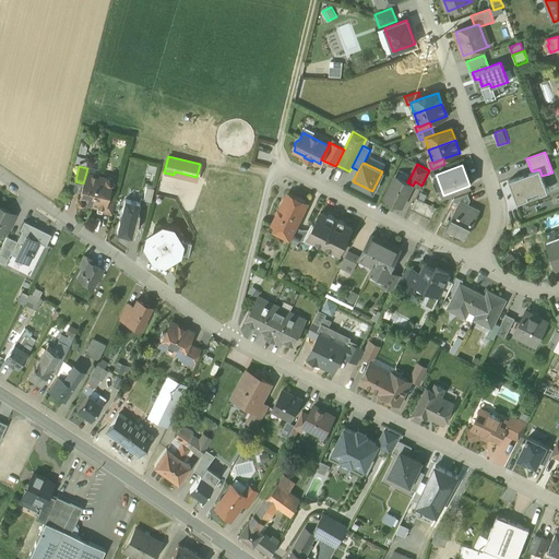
[(532,171),(509,180),(516,203),(548,191),(542,176),(539,169),(532,171)]
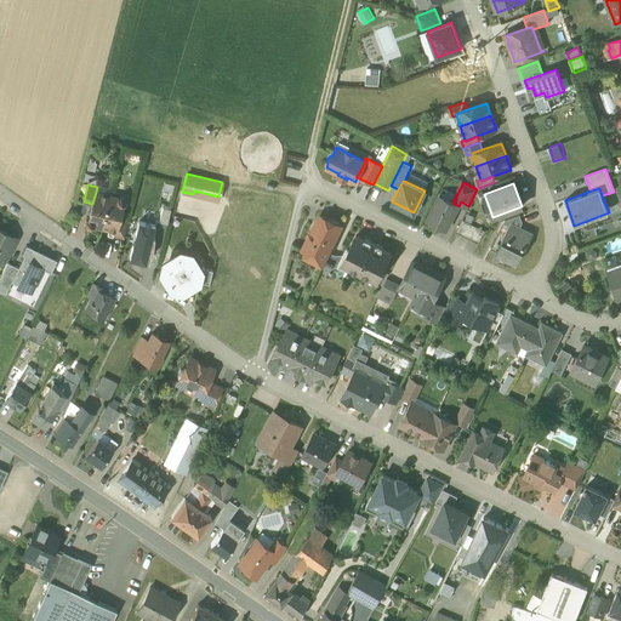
[(96,192),(92,204),(89,217),(86,220),(85,222),(87,226),(90,227),(93,224),(102,227),(109,195),(96,192)]
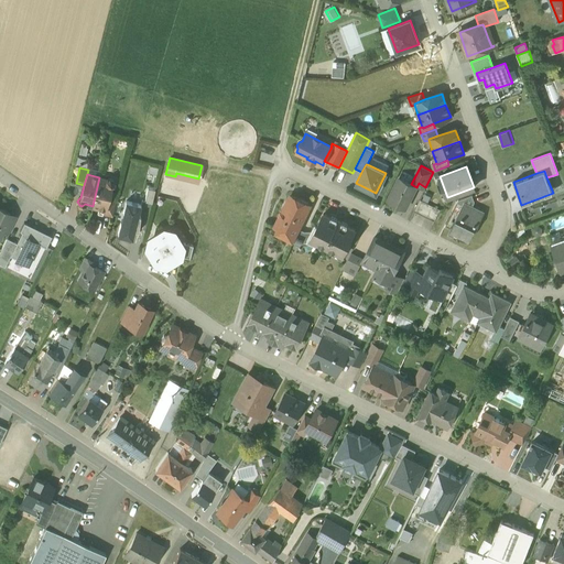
[(107,180),(99,177),(93,206),(105,208),(106,209),(108,198),(111,185),(114,184),(115,181),(112,179),(110,177),(107,180)]
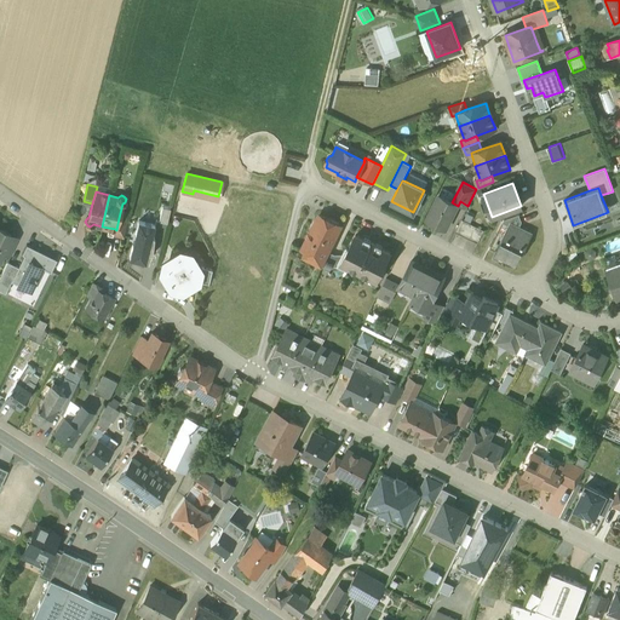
[(452,202),(440,196),(428,219),(438,225),(440,223),(447,227),(458,206),(452,202)]
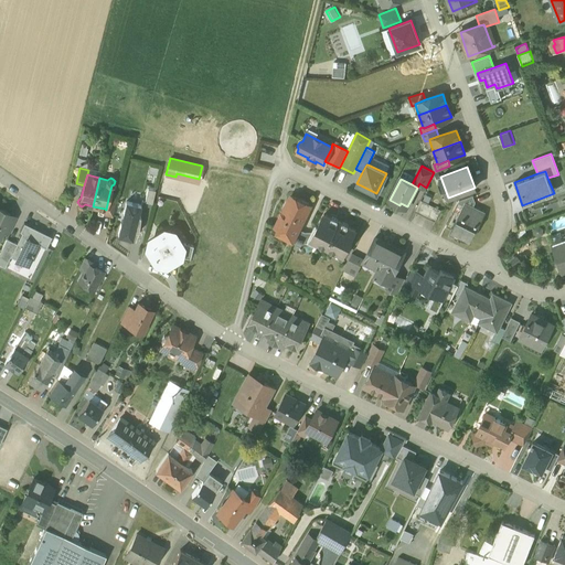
[(155,190),(148,189),(145,202),(152,203),(155,190)]
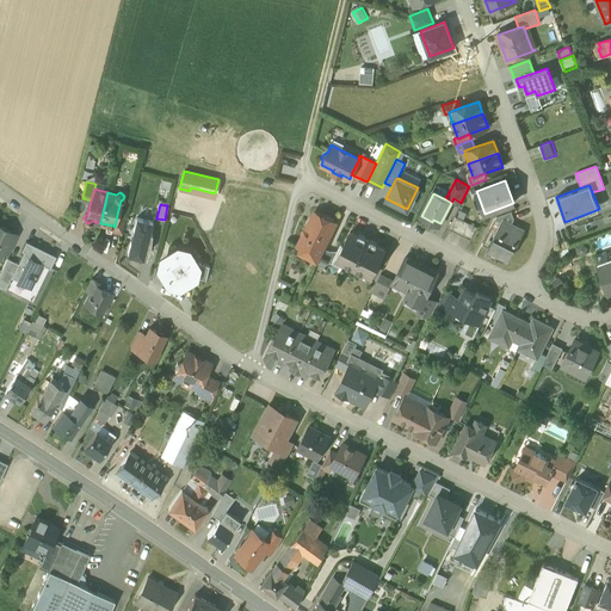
[(315,211),(307,228),(303,229),(302,232),(303,235),(298,245),(314,253),(320,242),(325,245),(335,222),(333,221),(333,218),(327,216),(325,216),(315,211)]
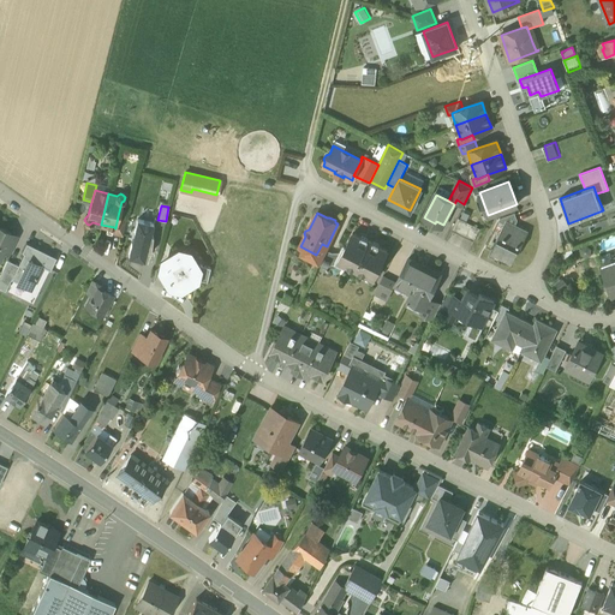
[(514,213),(500,218),(499,221),(505,225),(506,222),(514,226),(518,221),(514,213)]
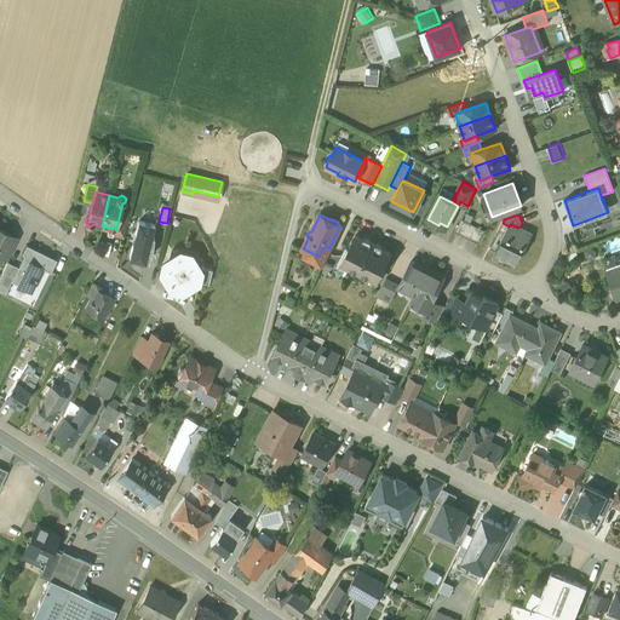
[(127,220),(119,218),(116,230),(115,229),(114,235),(124,237),(127,220)]
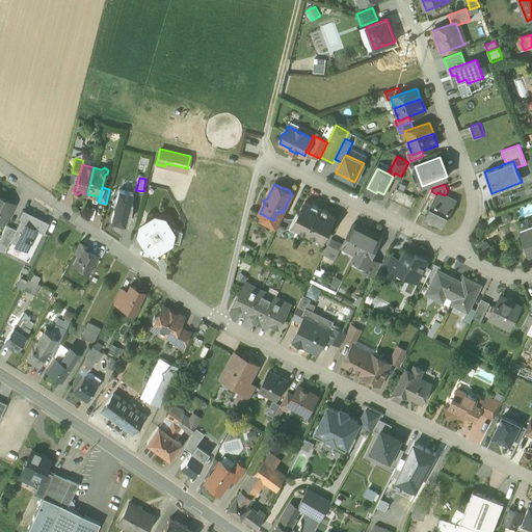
[(133,192),(118,189),(110,221),(125,224),(127,217),(131,217),(132,204),(130,203),(133,192)]
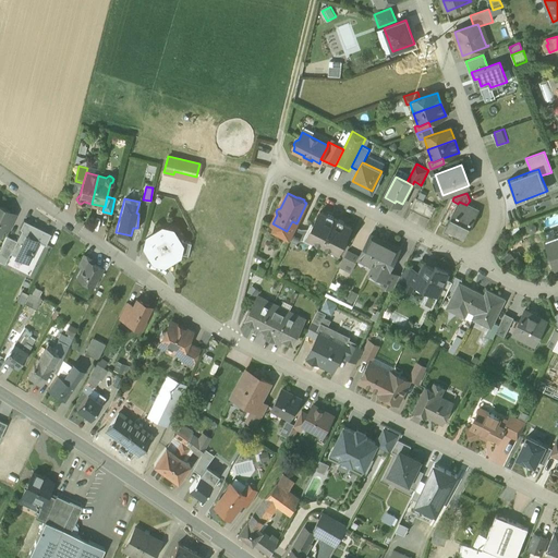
[(435,208),(415,198),(410,209),(429,220),(435,208)]
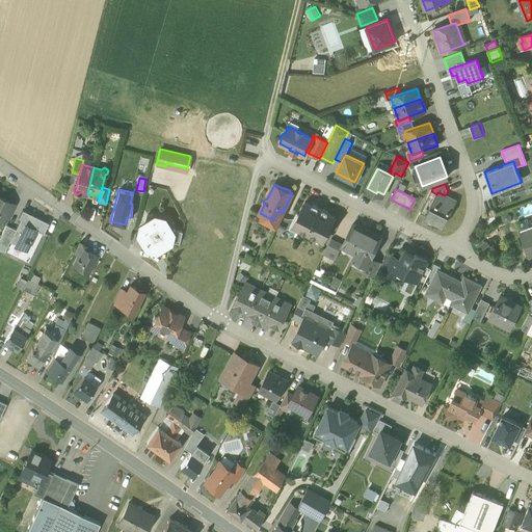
[(445,195),(437,192),(436,194),(429,210),(431,211),(428,218),(443,225),(450,212),(451,212),(456,202),(445,195)]
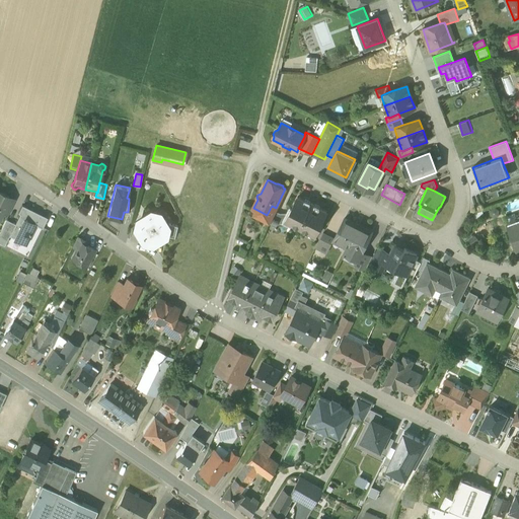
[(9,198),(0,192),(0,216),(2,212),(8,200),(9,198)]
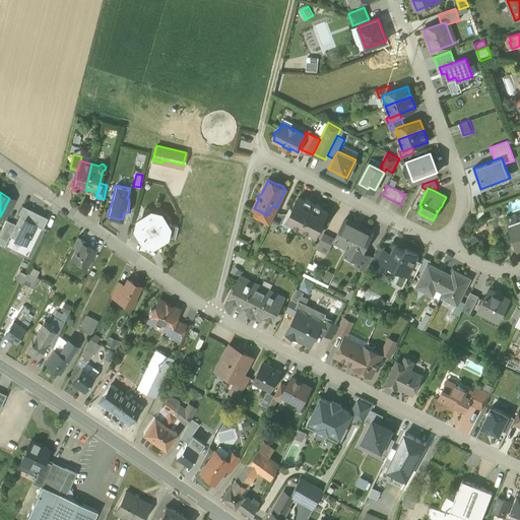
[(312,203),(311,201),(307,200),(305,200),(299,197),(286,220),(316,236),(327,211),(321,208),(321,206),(317,204),(315,205),(311,203),(312,203)]
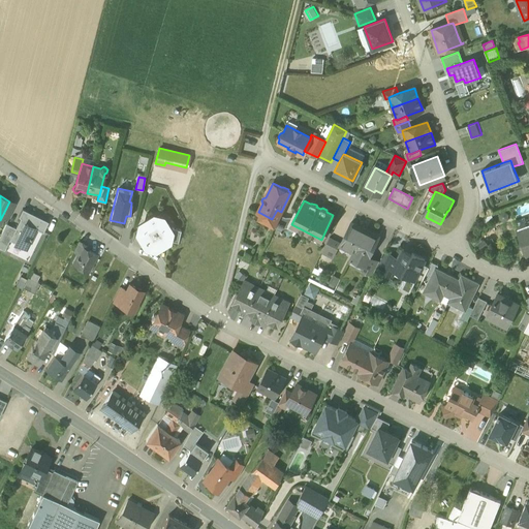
[(8,204),(2,216),(7,219),(14,206),(8,204)]
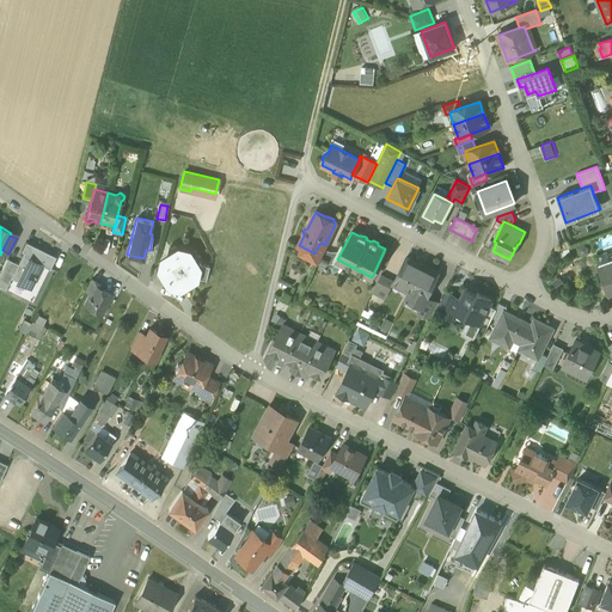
[(56,256),(26,242),(22,251),(24,252),(18,264),(12,277),(30,286),(42,264),(50,269),(56,256)]
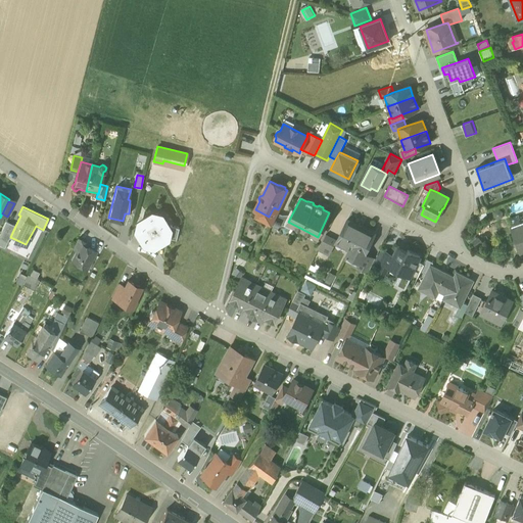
[(287,219),(276,212),(270,225),(281,230),(287,219)]
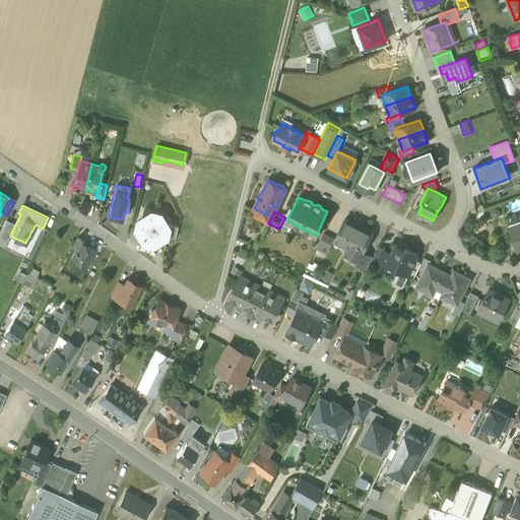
[(151,213),(138,220),(137,229),(144,241),(151,243),(165,235),(167,228),(166,226),(158,215),(151,213)]
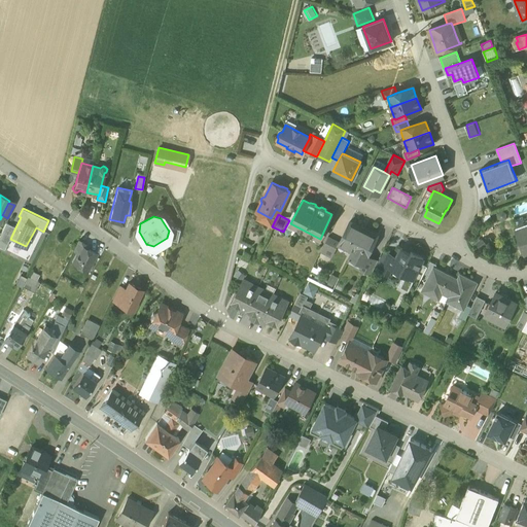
[(367,233),(350,223),(351,221),(350,221),(339,244),(340,244),(341,242),(353,249),(349,257),(350,258),(351,257),(362,262),(363,264),(367,255),(378,236),(369,231),(367,233)]
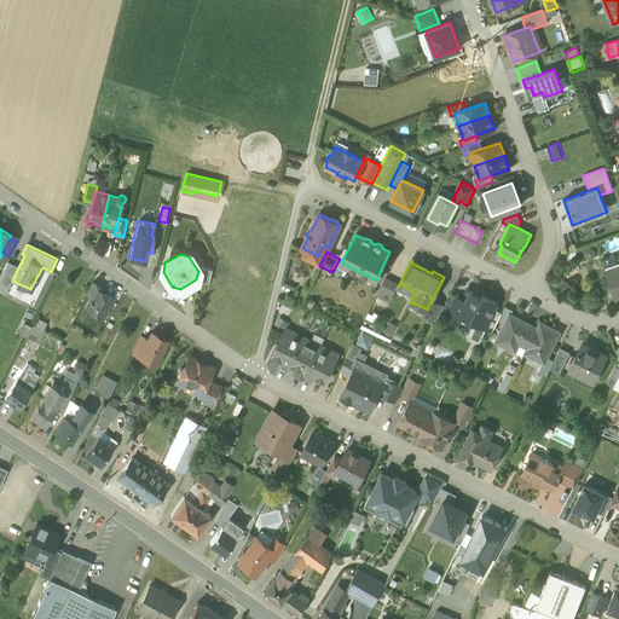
[(12,281),(18,267),(7,261),(0,276),(0,289),(6,293),(12,281)]
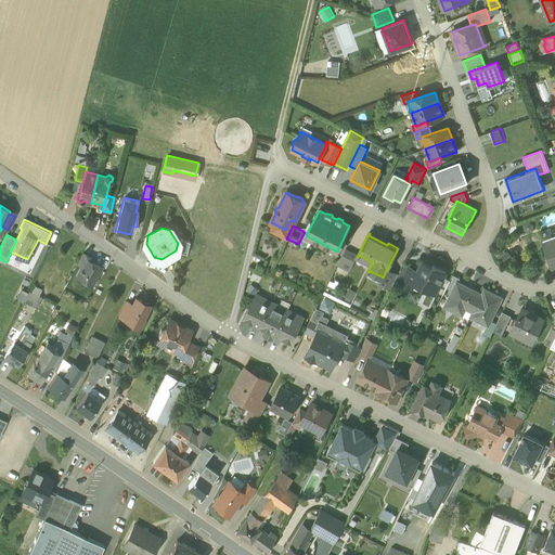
[(190,241),(180,239),(180,241),(177,242),(178,243),(176,250),(186,254),(190,241)]
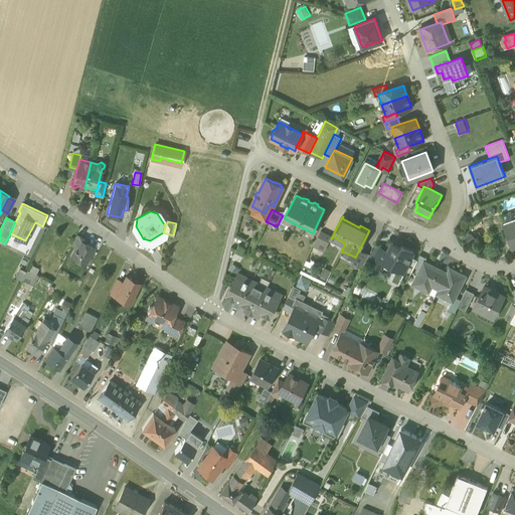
[(514,221),(505,225),(513,248),(514,246),(514,221)]
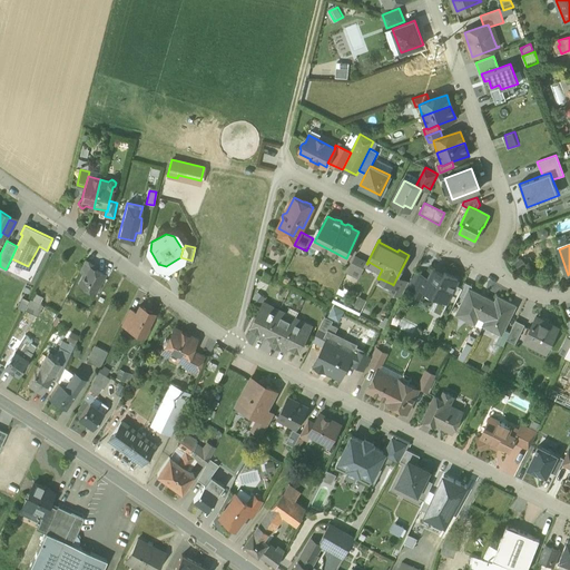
[(364,261),(354,256),(347,272),(356,276),(364,261)]
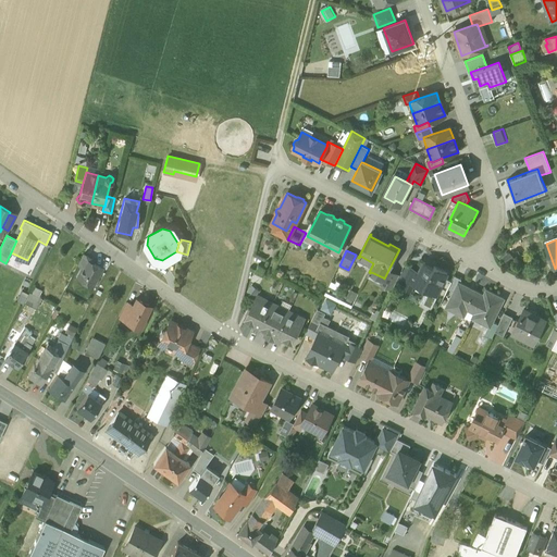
[(89,257),(83,254),(77,263),(83,267),(87,260),(89,257)]
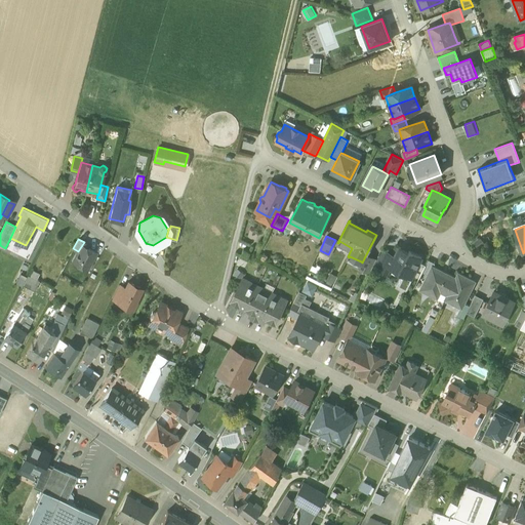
[(82,245),(78,251),(73,260),(81,266),(82,263),(88,266),(95,252),(87,247),(82,245)]
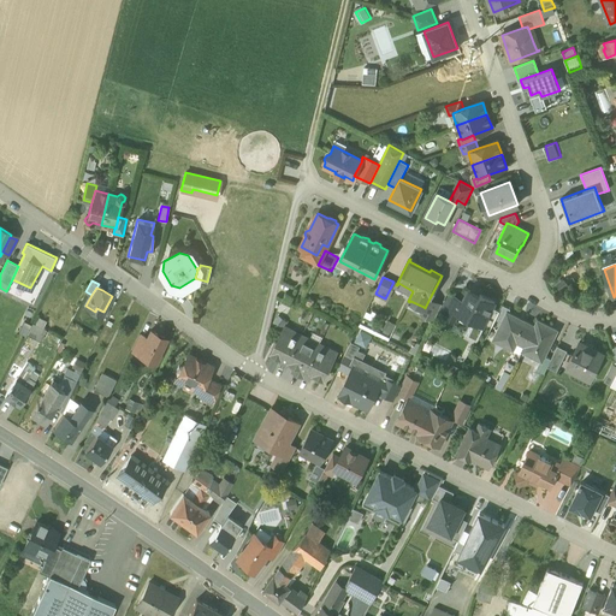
[(493,301),(469,290),(463,302),(458,312),(458,313),(460,311),(477,319),(483,321),(481,324),(483,324),(484,321),(491,307),(493,301)]
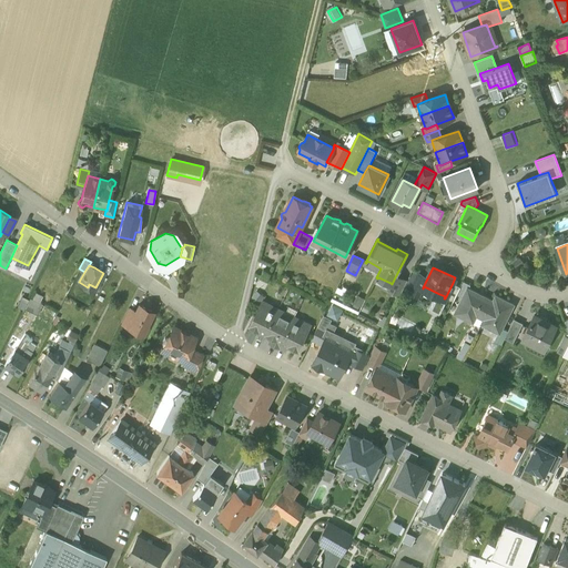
[(427,279),(415,273),(407,288),(419,295),(423,288),(423,287),(427,279)]
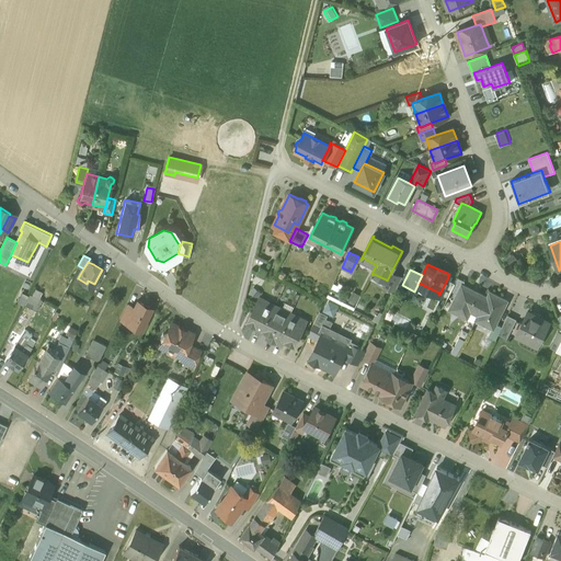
[(402,277),(391,272),(387,281),(386,279),(384,285),(395,292),(402,277)]
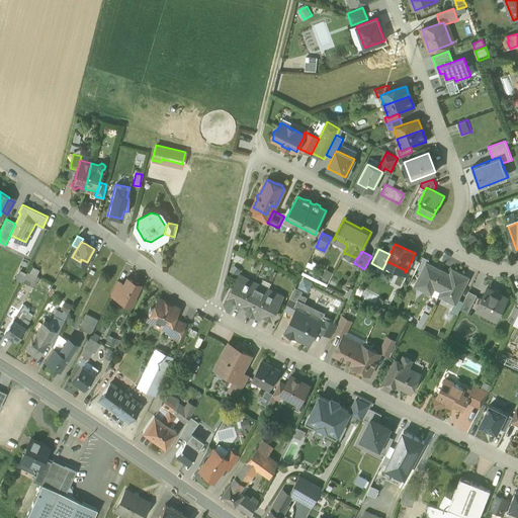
[(420,261),(417,268),(422,271),(426,263),(427,263),(429,260),(423,256),(420,261)]
